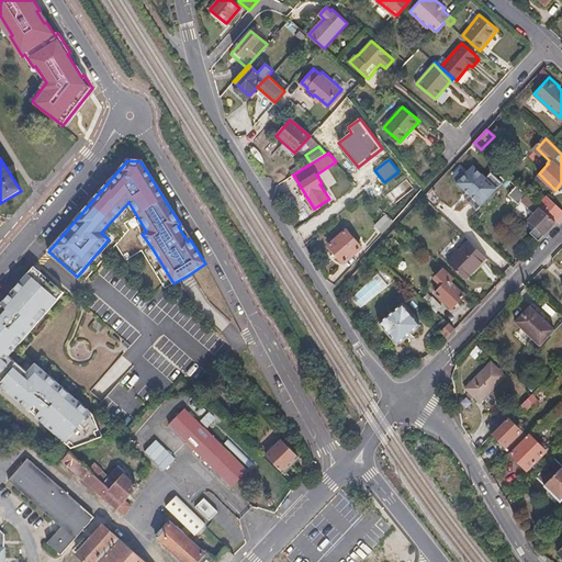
[(482,204),(498,187),(474,164),(458,181),(482,204)]
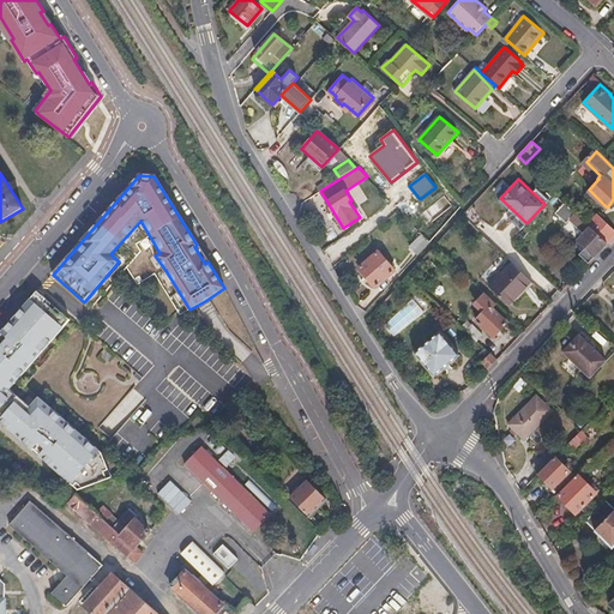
[(590,260),(608,241),(589,223),(565,200),(557,210),(567,221),(571,217),(587,232),(581,238),(582,240),(589,246),(585,250),(582,253),(590,260)]
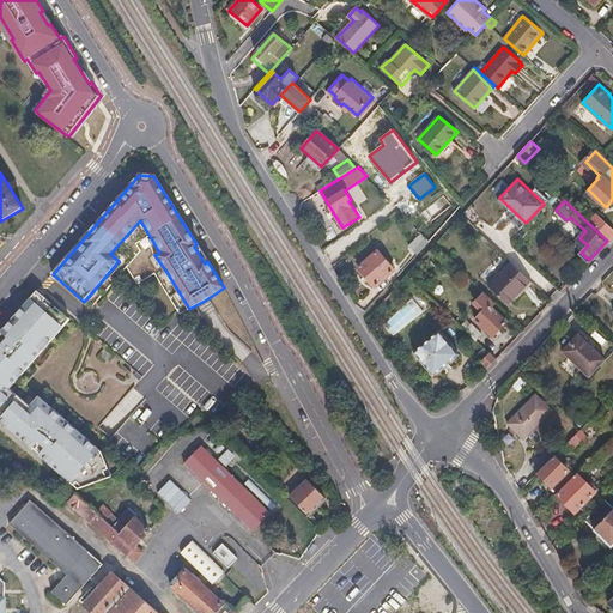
[(607,241),(612,235),(612,229),(596,213),(588,223),(607,241)]
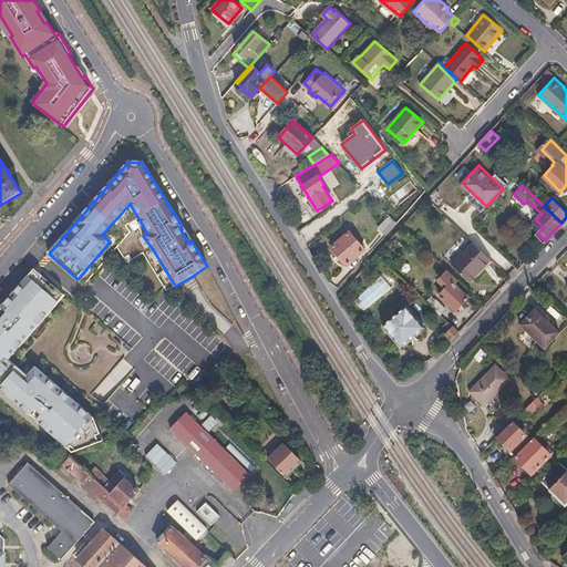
[(387,234),(398,223),(390,215),(379,227),(387,234)]
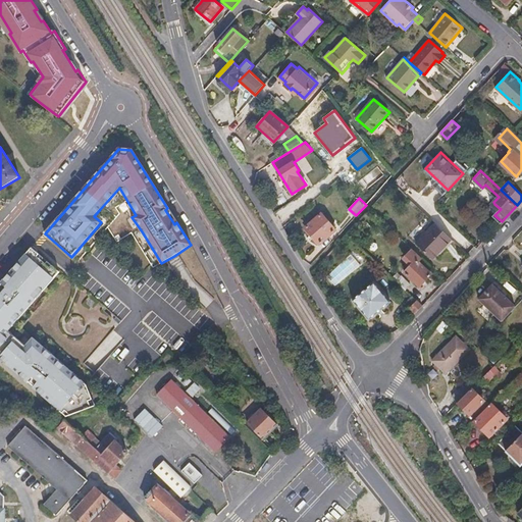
[(491,207),(498,212),(501,209),(494,204),(491,207)]
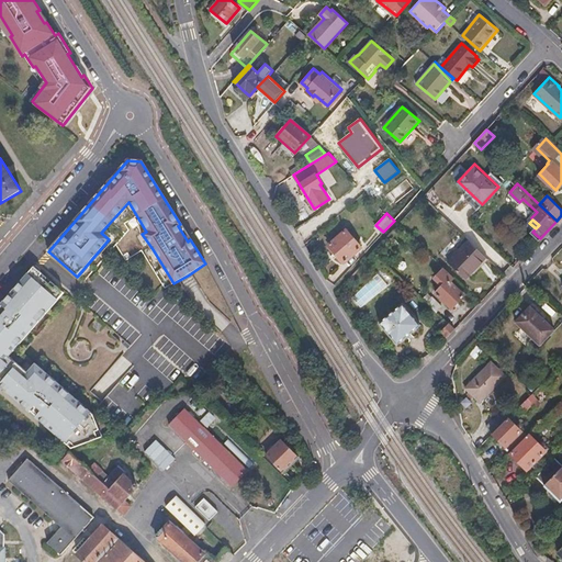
[(190,239),(180,224),(178,226),(188,242),(190,239)]
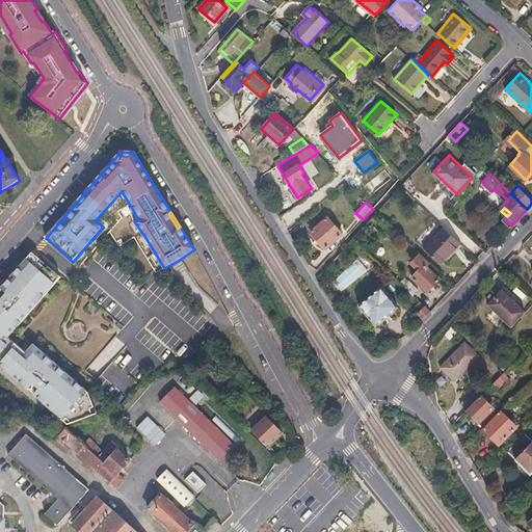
[(312,232),(325,247),(342,234),(327,217),(312,232)]
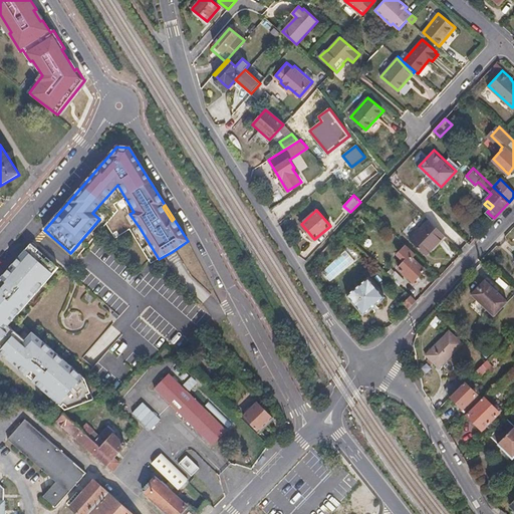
[(445,233),(430,219),(410,239),(426,254),(445,233)]
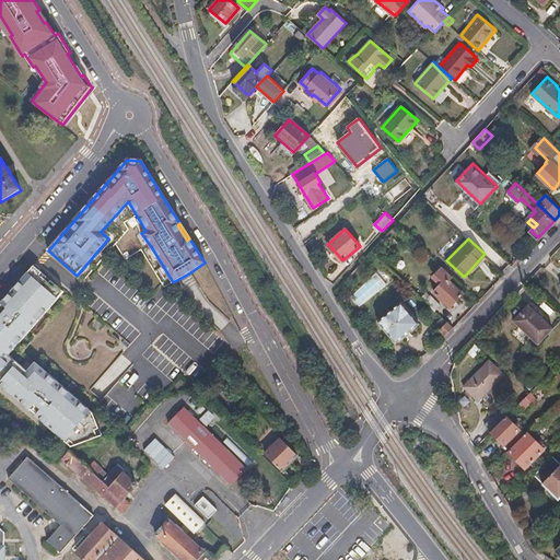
[(452,276),(442,266),(431,277),(440,284),(434,291),(451,306),(463,293),(448,279),(452,276)]
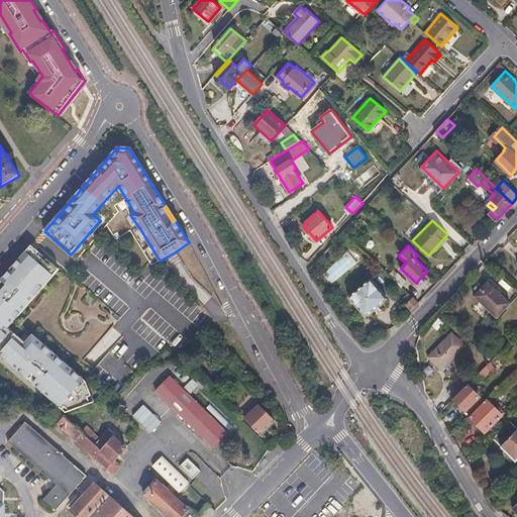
[(61,275),(32,246),(0,286),(0,354),(28,381),(65,413),(93,403),(83,381),(33,334),(24,342),(11,328),(61,275)]
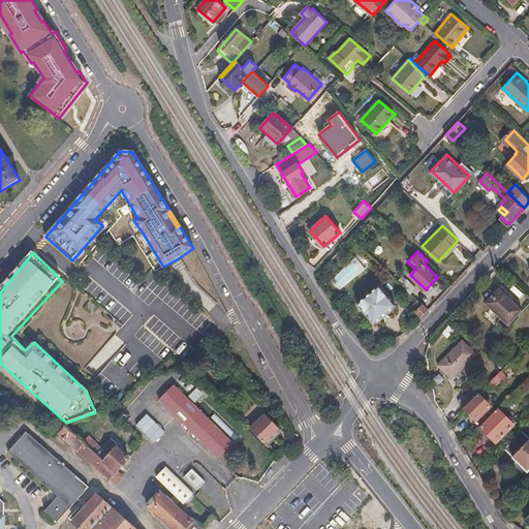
[(366,269),(355,257),(331,280),(340,289),(366,269)]
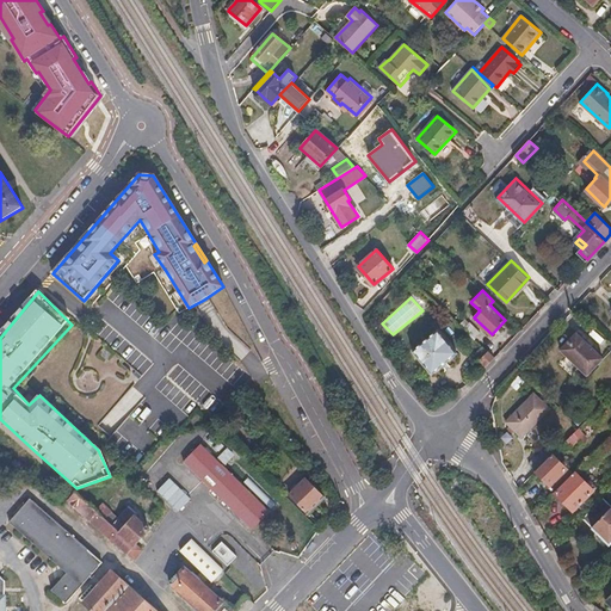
[(470,321),(464,327),(475,338),(481,332),(470,321)]
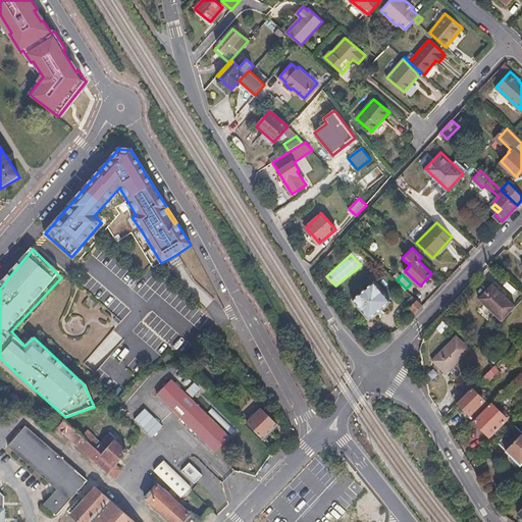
[(392,301),(375,281),(354,300),(369,318),(392,301)]
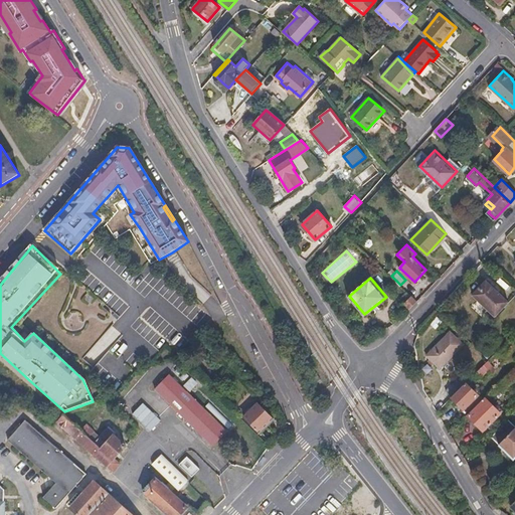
[(507,304),(485,283),(472,297),(494,318),(507,304)]
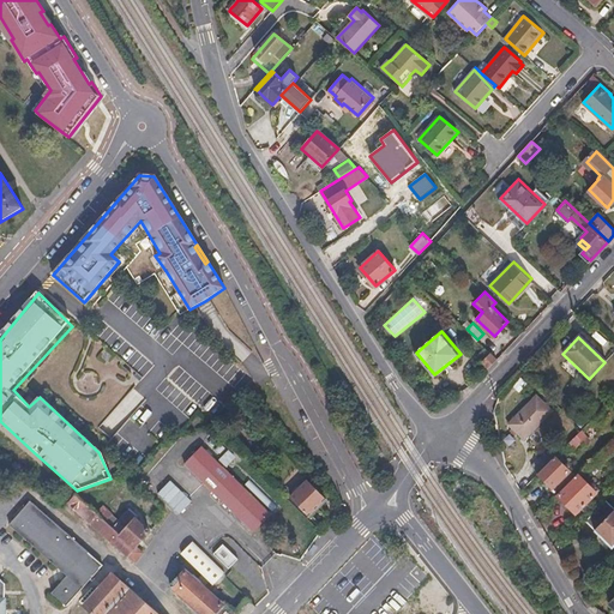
[(476,355),(482,361),(491,351),(485,347),(476,355)]
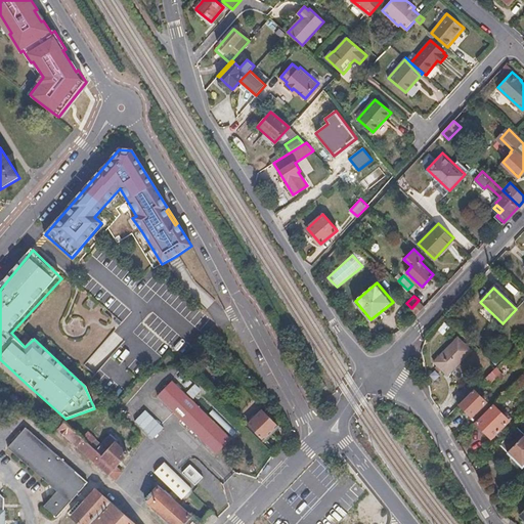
[(408,311),(415,316),(425,305),(419,300),(411,308),(408,311)]
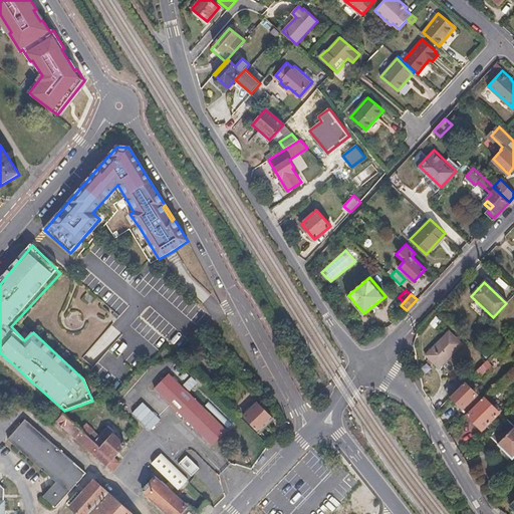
[(439,368),(461,345),(449,333),(426,356),(439,368)]
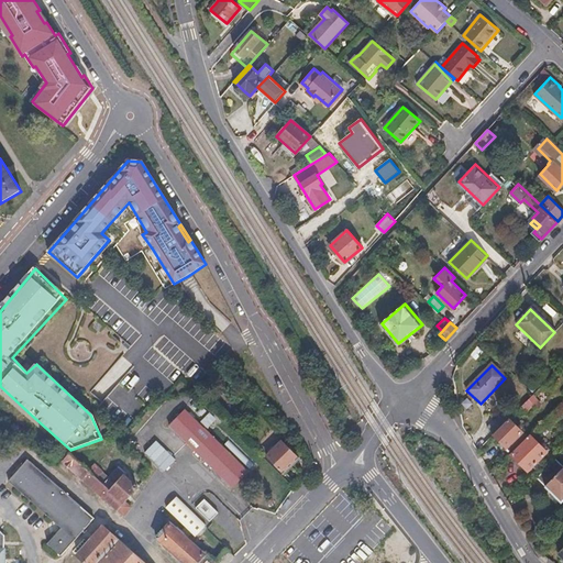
[(538,401),(532,396),(521,407),(527,412),(538,401)]
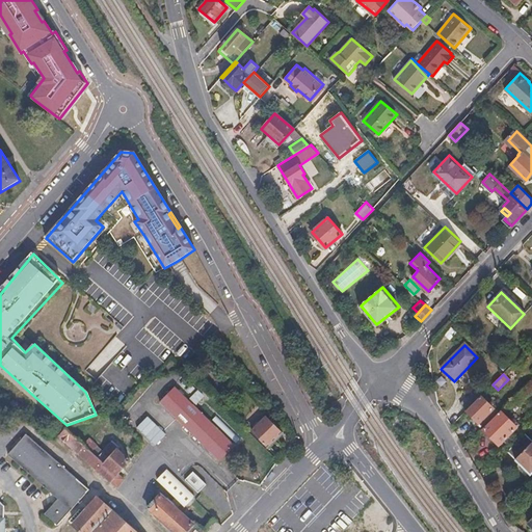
[(531,391),(531,382),(531,381),(521,392),(513,399),(520,404),(531,391)]
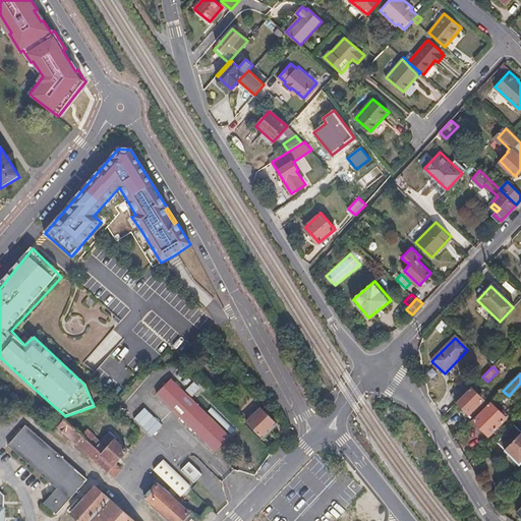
[(229,438),(172,381),(157,395),(182,420),(215,452),(229,438)]
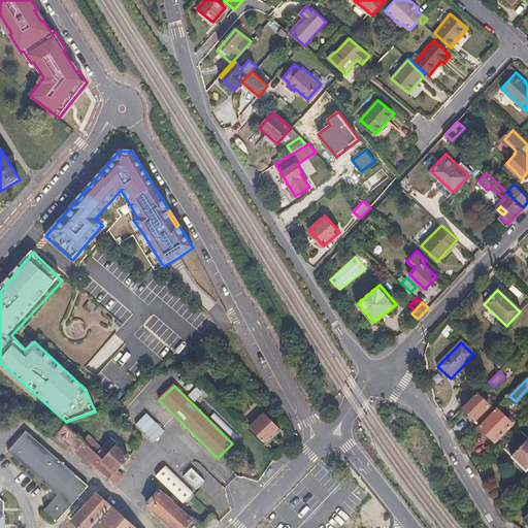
[(188,396),(195,402),(203,393),(197,387),(188,396)]
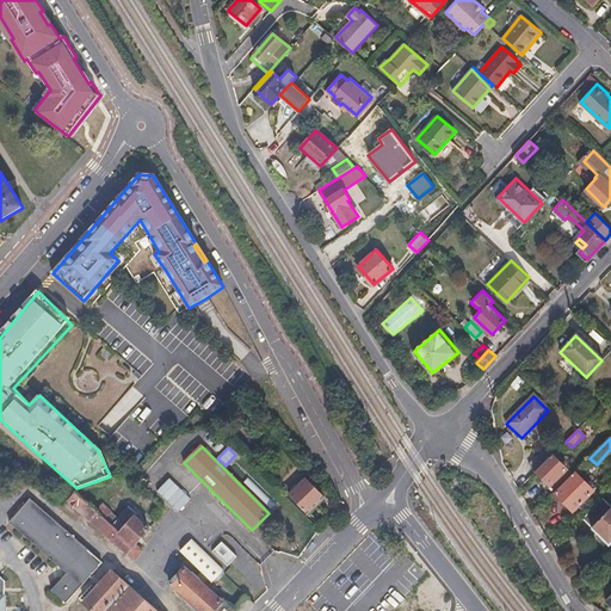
[(528,466),(535,473),(549,460),(542,451),(528,466)]
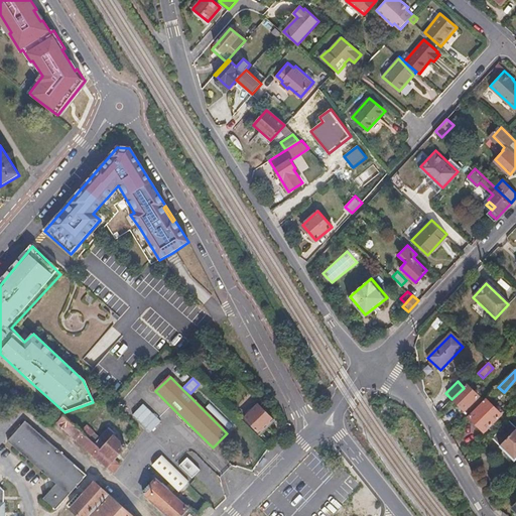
[(477,397),(466,385),(464,388),(452,399),(464,411),(477,397)]
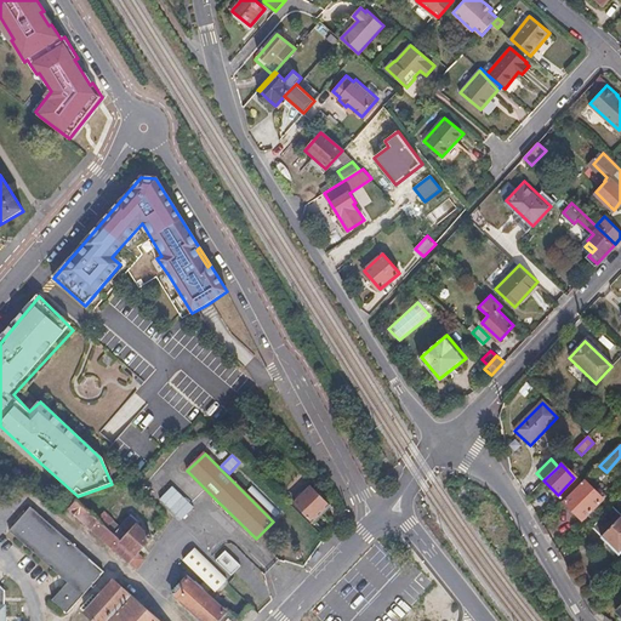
[(602,500),(584,482),(563,502),(582,520),(602,500)]
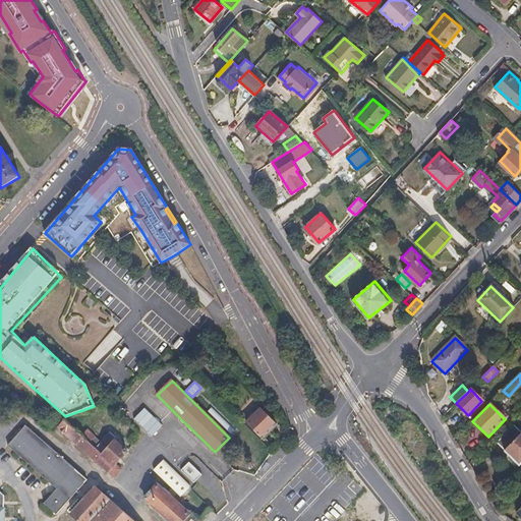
[(162,424),(145,407),(134,418),(152,435),(162,424)]
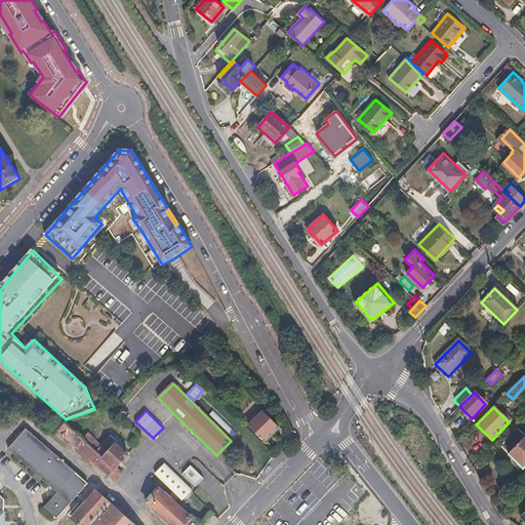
[(210,414),(233,437),(238,433),(215,410),(210,414)]
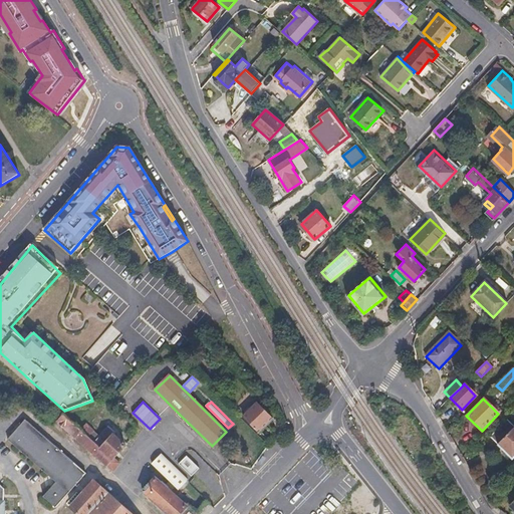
[(243,417),(258,433),(272,419),(257,404),(243,417)]
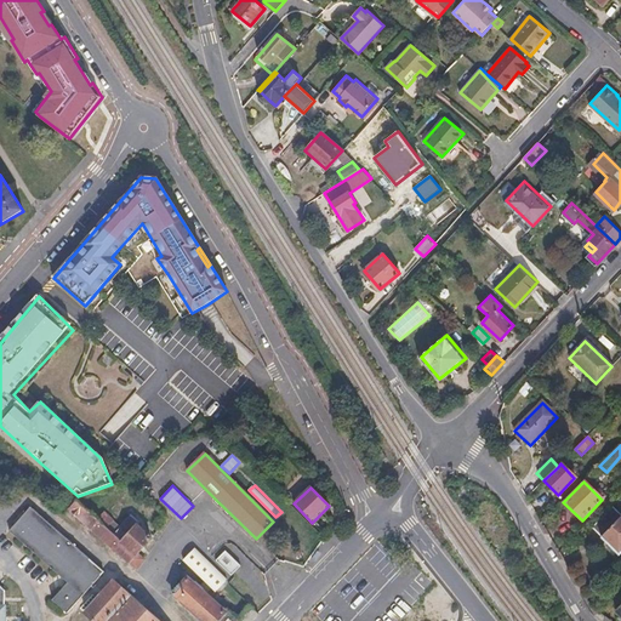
[(98,519),(78,499),(69,508),(137,570),(146,560),(137,554),(115,534),(108,528),(98,519)]
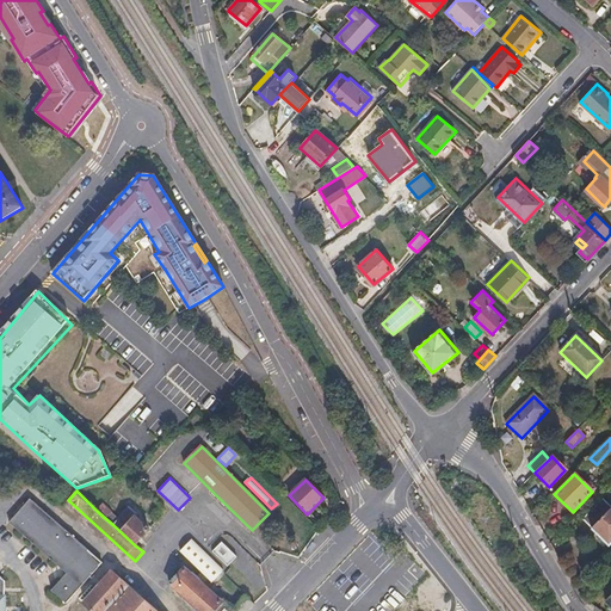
[(10,523),(67,573),(53,590),(67,604),(103,562),(30,499),(10,523)]
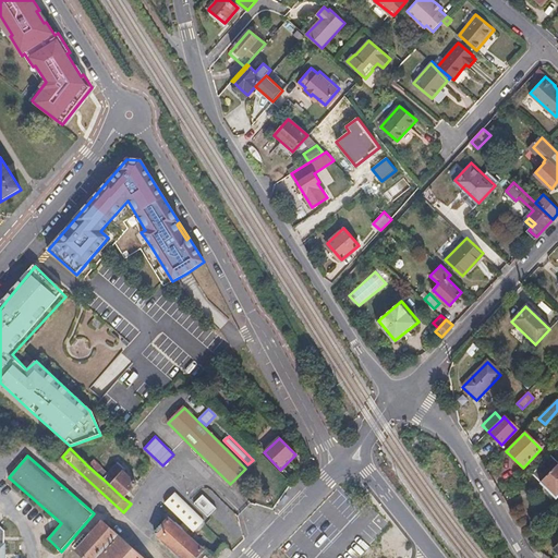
[(532,474),(540,483),(557,464),(557,463),(549,456),(532,474)]
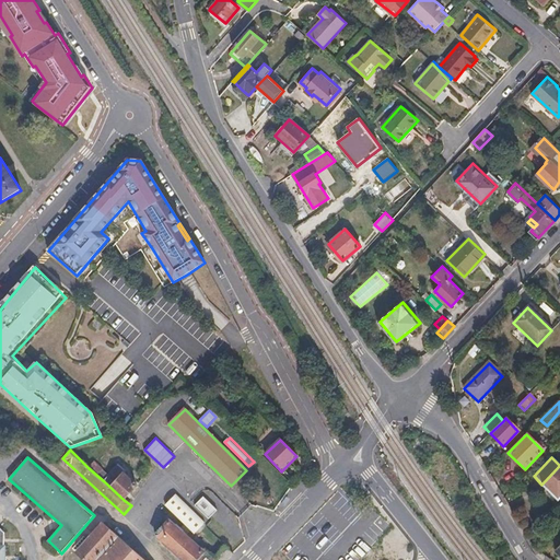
[(94,462),(89,468),(97,476),(102,470),(94,462)]
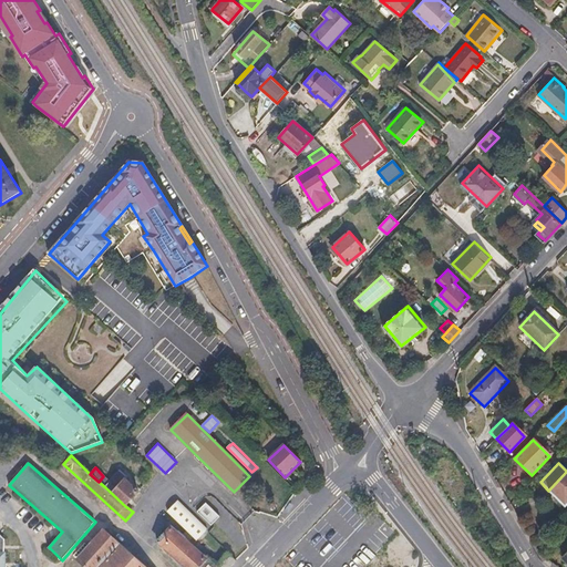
[(105,487),(125,506),(138,492),(125,480),(127,477),(120,471),(105,487)]
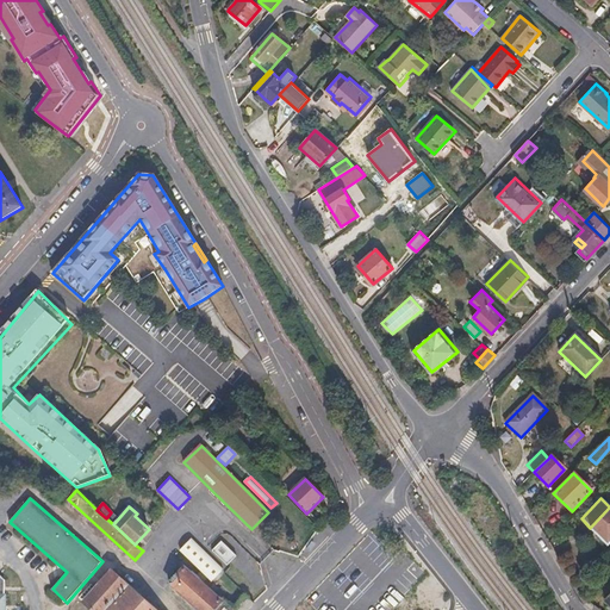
[(609,508),(590,528),(608,546),(609,543),(609,508)]
